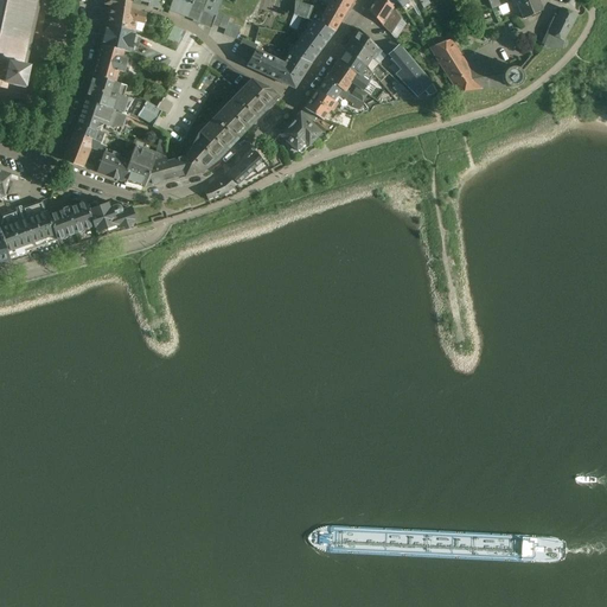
[(0,0),(0,85),(4,87),(5,83),(24,88),(27,66),(24,65),(37,0),(0,0)]
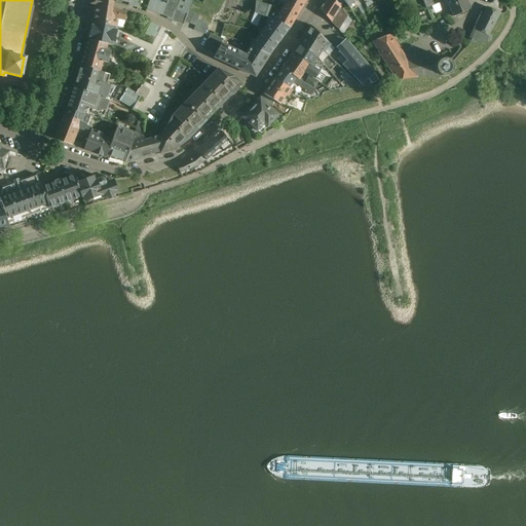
[(103,0),(90,0),(90,4),(95,5),(91,23),(116,27),(117,20),(125,21),(126,12),(112,8),(113,4),(113,2),(111,1),(103,0)]
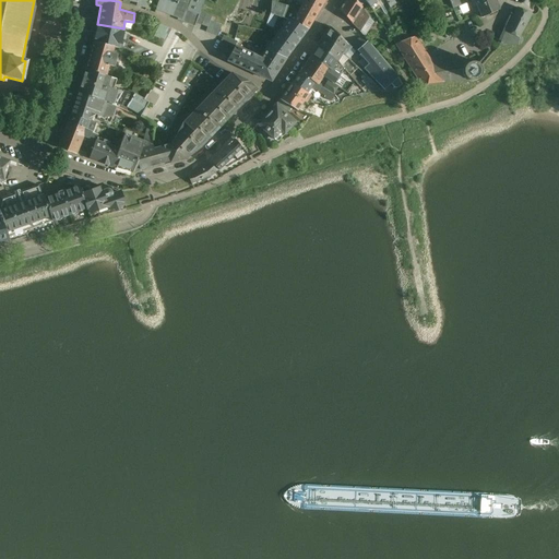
[(171,3),(163,0),(158,0),(156,10),(167,14),(171,3)]
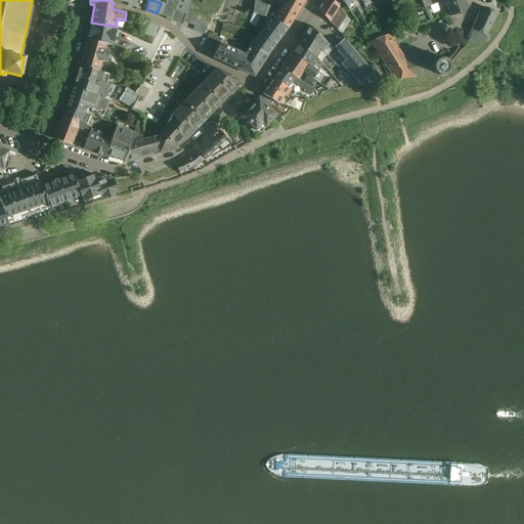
[(179,0),(167,0),(166,5),(162,15),(167,17),(166,18),(172,20),(179,0)]
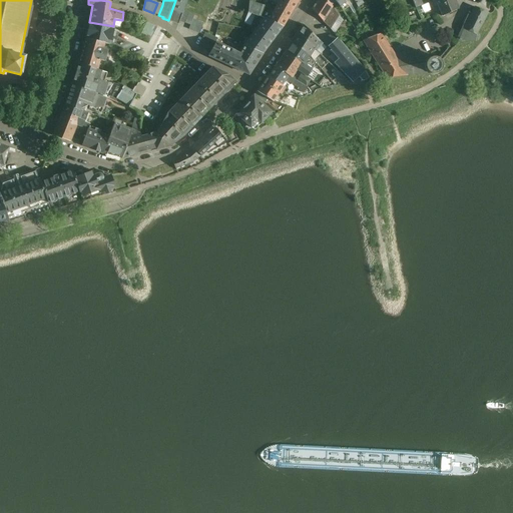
[(175,0),(168,20),(178,24),(179,21),(183,11),(187,0),(175,0)]
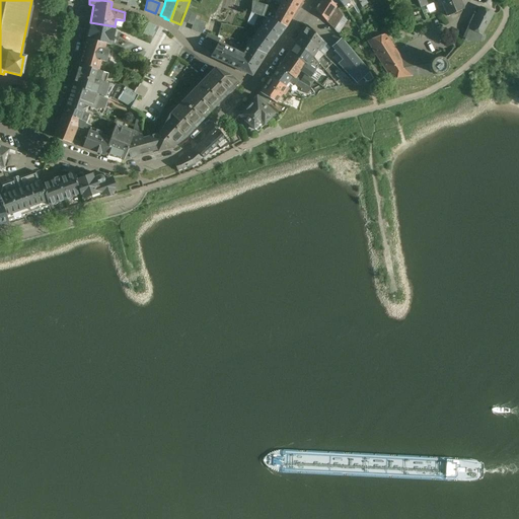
[(283,0),(277,10),(272,20),(286,27),(292,17),(301,2),(295,0),(283,0)]
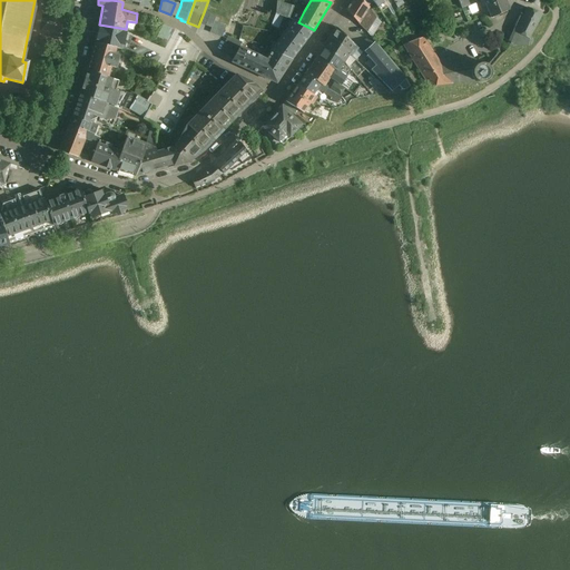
[(375,17),(369,8),(367,7),(361,0),(353,0),(346,10),(359,23),(359,25),(366,31),(375,17)]
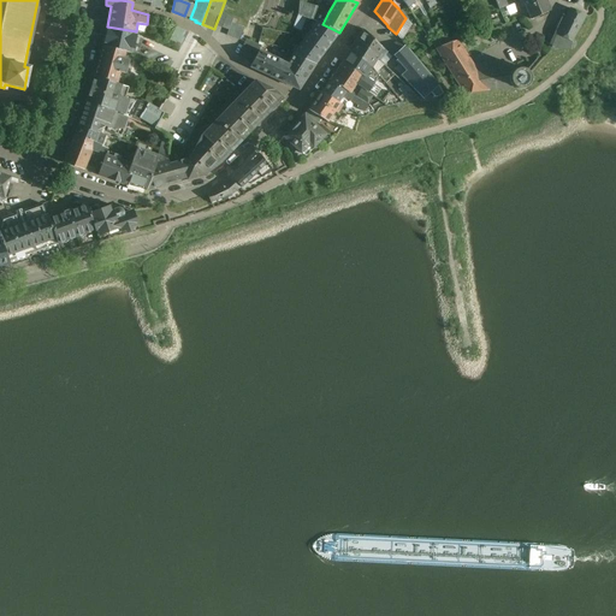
[(401,0),(403,3),(406,6),(412,13),(419,9),(413,0),(401,0)]
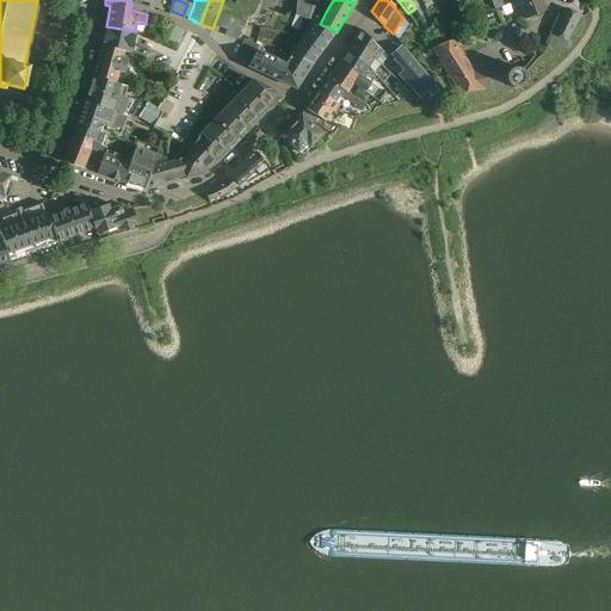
[(541,0),(516,0),(525,19),(545,11),(541,0)]
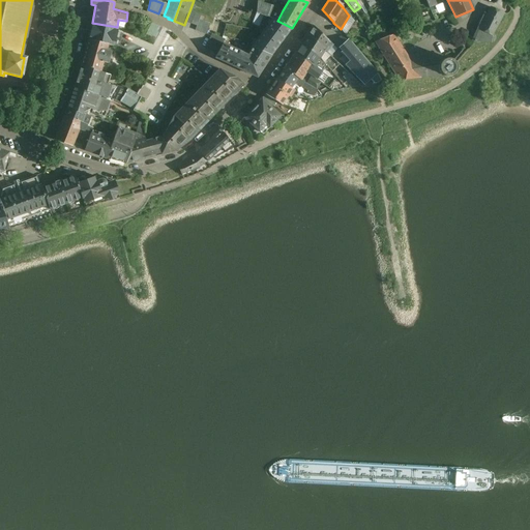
[(503,12),(503,13),(504,15),(506,15),(508,13),(510,11),(510,9),(509,7),(511,5),(508,3),(509,2),(511,3),(512,0),(511,0),(507,0),(505,4),(508,5),(507,6),(509,8),(509,9),(509,10),(508,12),(507,13),(506,13),(504,13),(503,12)]
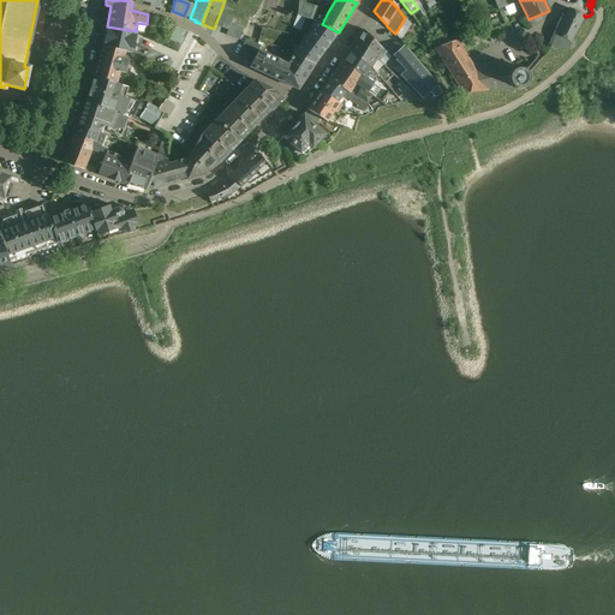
[(299,3),(298,3),(298,15),(312,21),(317,9),(308,5),(299,3)]
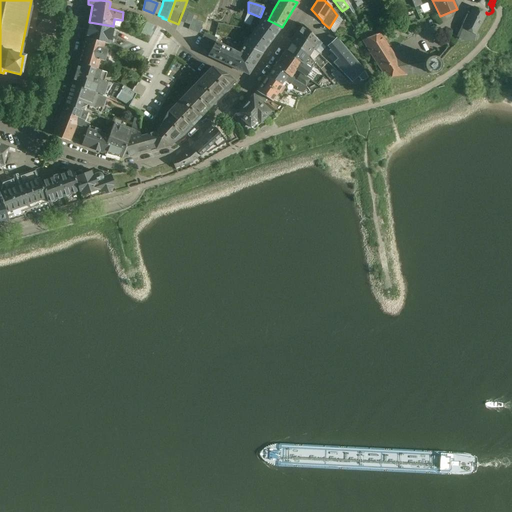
[(162,5),(157,3),(153,13),(158,15),(162,5)]
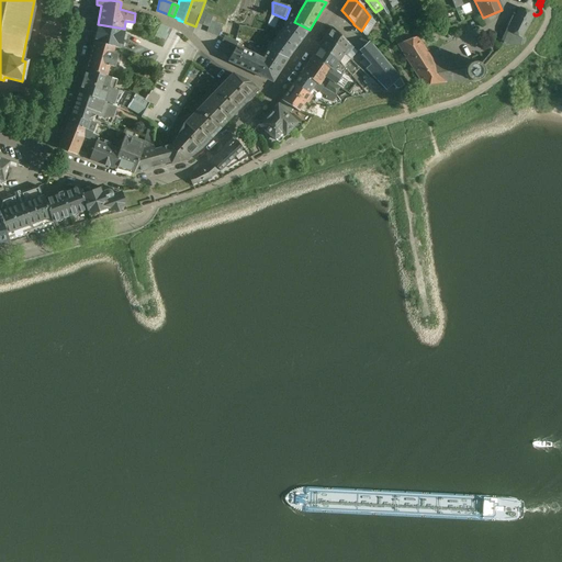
[(411,40),(391,4),(390,4),(390,3),(382,8),(375,12),(397,45),(411,40)]
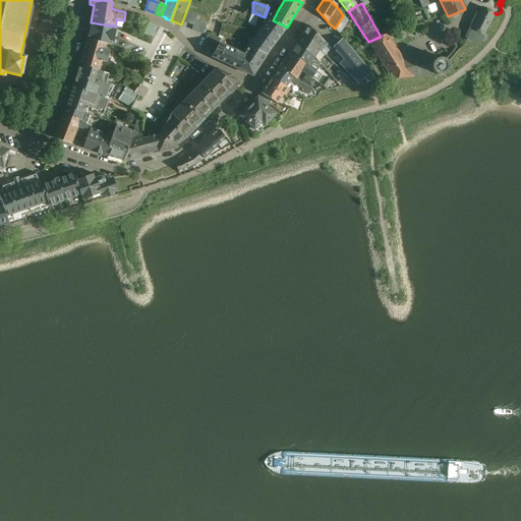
[(481,7),(478,14),(476,13),(464,41),(467,42),(468,43),(478,41),(480,42),(481,42),(483,42),(484,42),(485,41),(486,40),(486,38),(486,37),(485,35),(484,35),(483,34),(489,23),(490,24),(491,21),(490,20),(495,13),(481,7)]
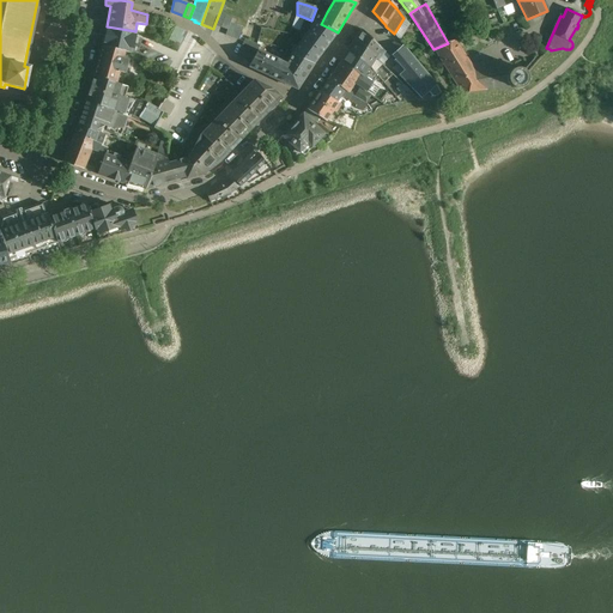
[(232,18),(219,13),(214,25),(228,30),(230,23),(232,18)]
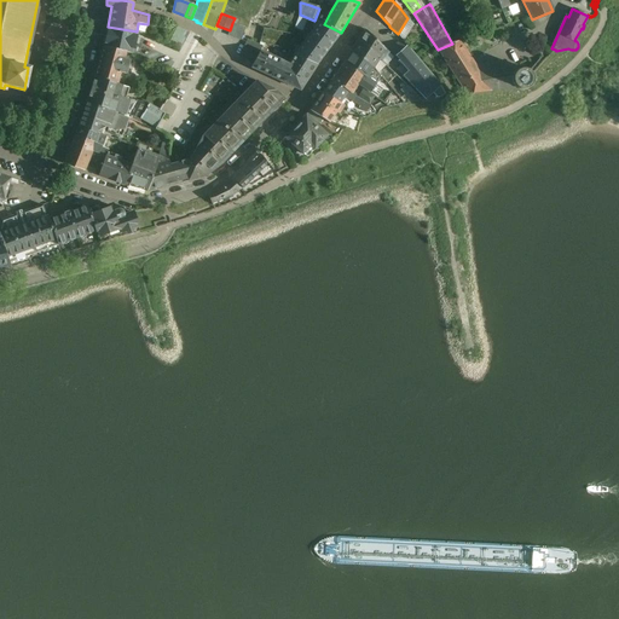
[(503,16),(495,18),(497,28),(507,24),(503,16)]
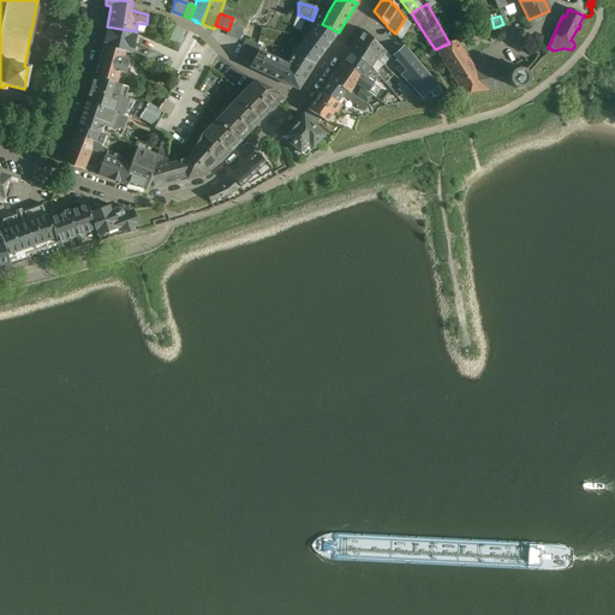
[(316,22),(292,55),(315,65),(339,33),(322,24),(316,22)]
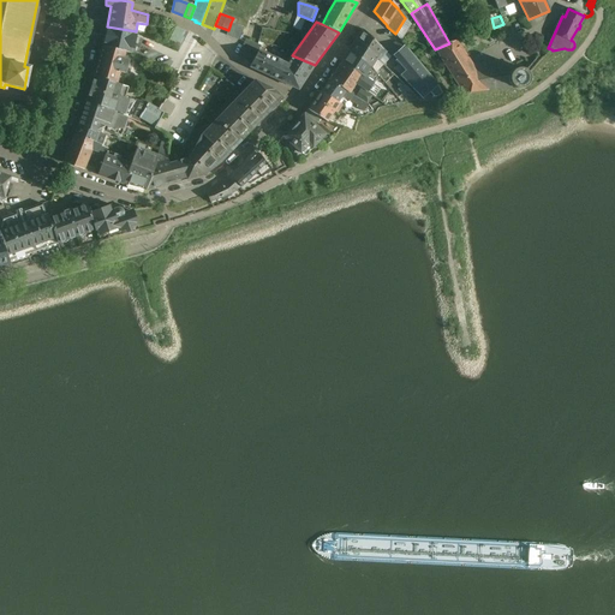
[(244,28),(231,23),(228,30),(226,35),(239,41),(244,28)]
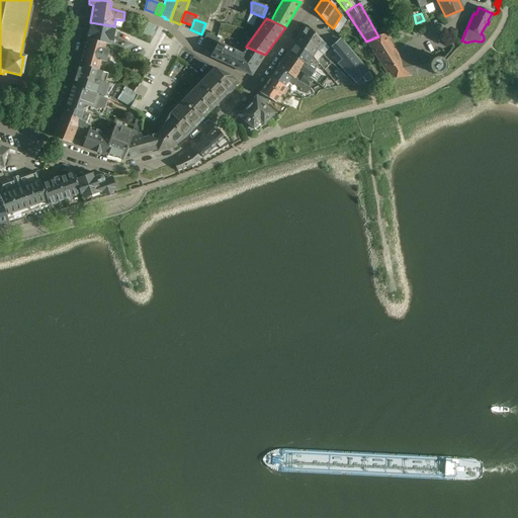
[(114,26),(90,22),(86,39),(105,44),(105,45),(110,46),(110,45),(111,45),(115,26),(114,26)]
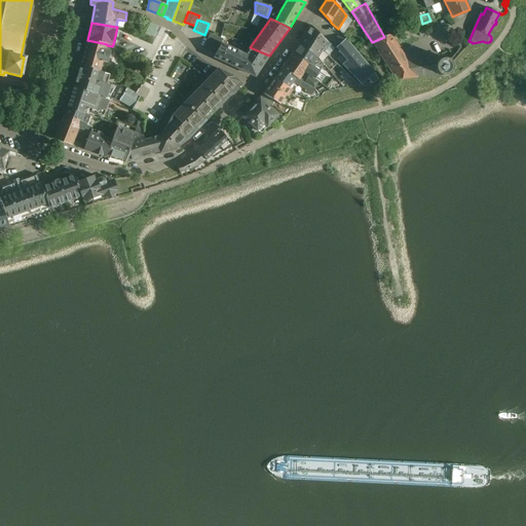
[(160,29),(150,24),(145,34),(150,36),(155,39),(160,29)]
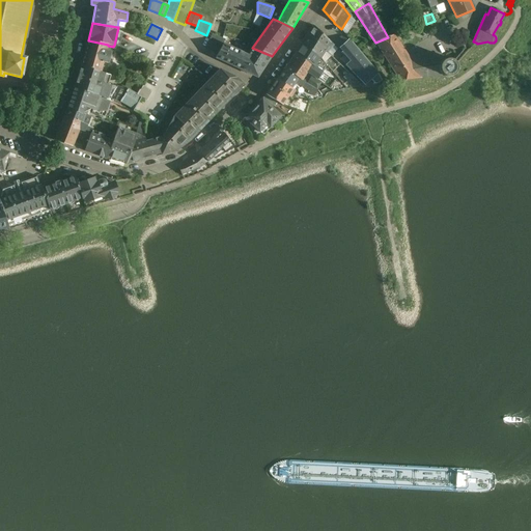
[(333,46),(313,26),(307,34),(325,51),(328,53),(333,46)]
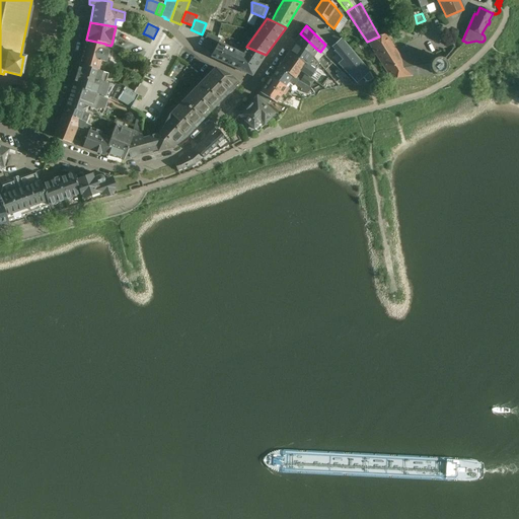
[(150,44),(149,47),(156,51),(166,30),(159,26),(158,28),(153,39),(150,44)]
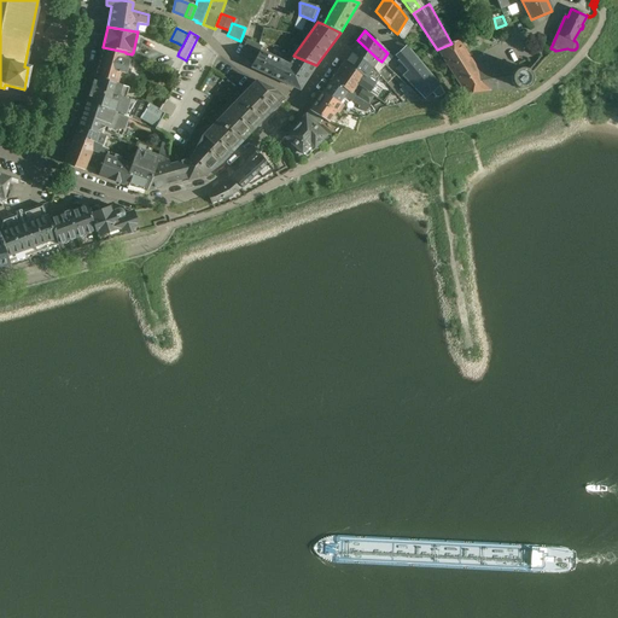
[(262,46),(246,40),(240,53),(255,60),(260,51),(262,46)]
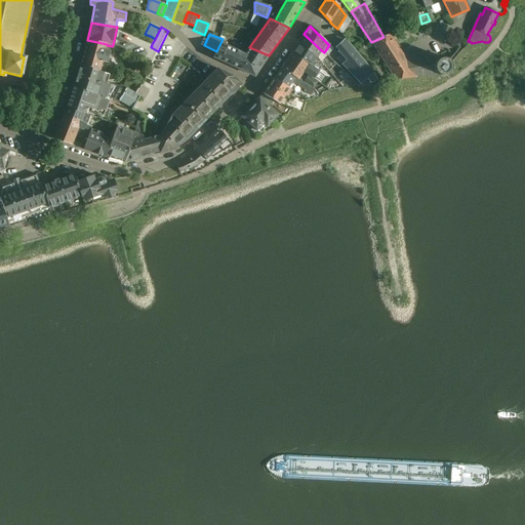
[(321,50),(304,34),(298,43),(313,53),(317,57),(321,50)]
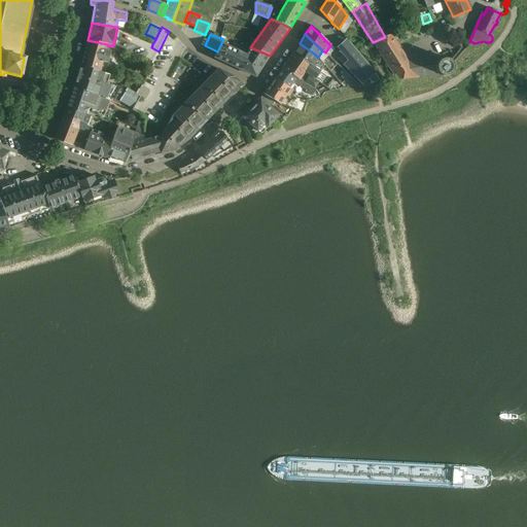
[(424,53),(405,56),(391,34),(385,37),(373,42),(396,80),(418,77),(438,74),(437,74),(436,73),(435,71),(435,69),(434,68),(434,67),(435,65),(435,64),(436,63),(437,61),(440,60),(438,56),(425,58),(424,53)]
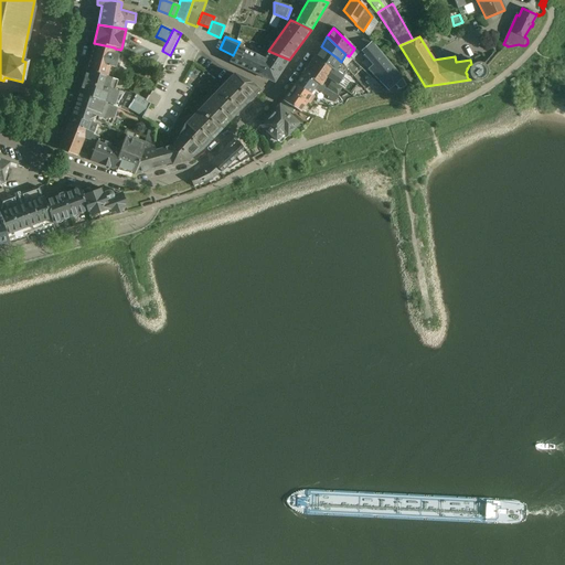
[(115,48),(94,43),(86,71),(107,77),(109,66),(114,67),(115,67),(118,56),(117,55),(113,54),(115,49),(115,48)]
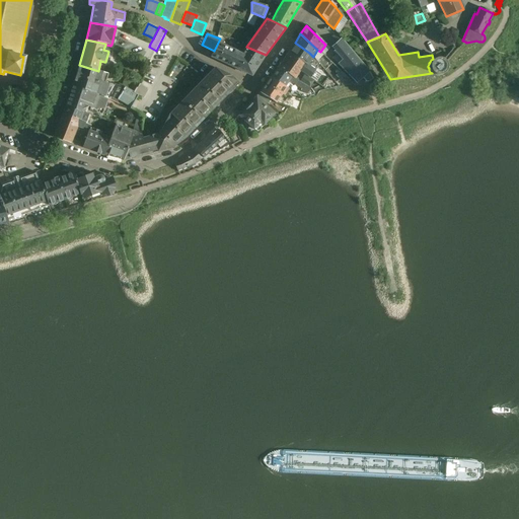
[(146,46),(138,42),(133,54),(150,62),(152,56),(143,53),(146,46)]
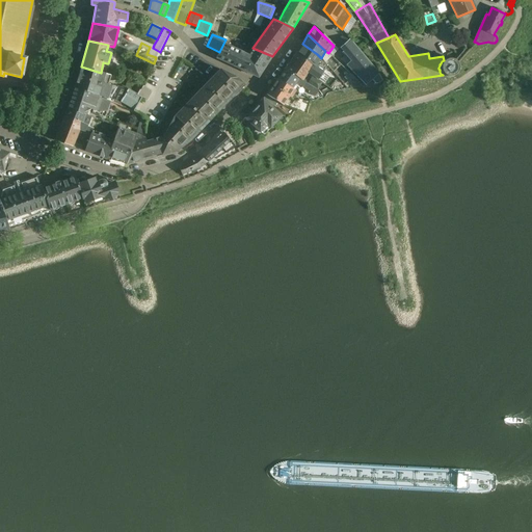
[(378,73),(352,43),(342,53),(345,55),(345,56),(350,61),(346,65),(365,85),(366,86),(367,84),(371,80),(375,83),(375,84),(376,84),(378,83),(382,81),(378,73)]
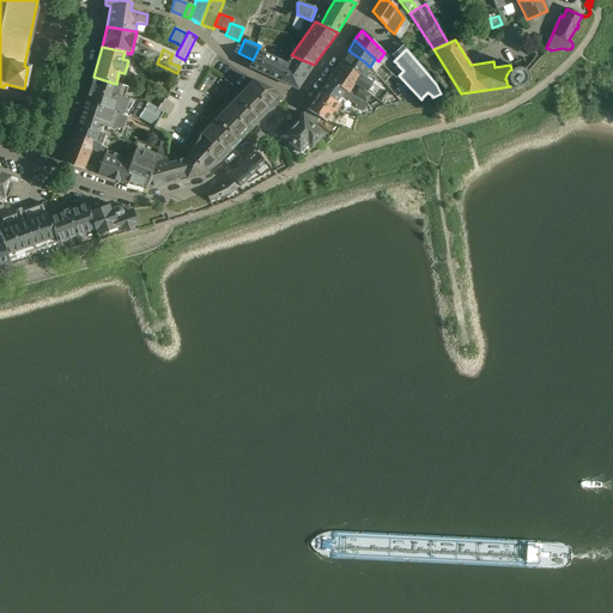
[(285,64),(258,50),(253,60),(249,67),(297,90),(314,65),(291,55),(285,64)]
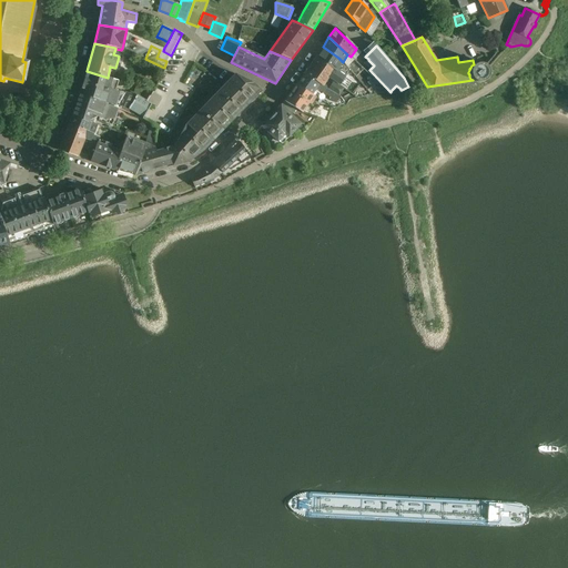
[(338,58),(323,47),(322,47),(315,58),(333,70),(327,78),(338,85),(350,70),(343,62),(338,58)]
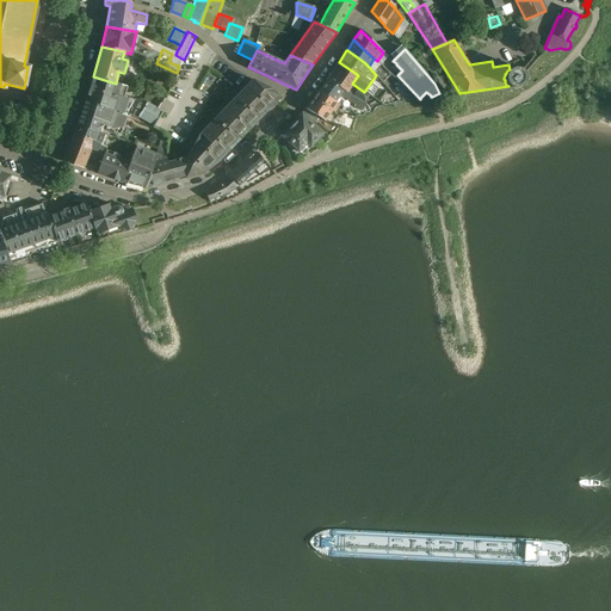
[(368,94),(358,87),(356,91),(350,87),(352,84),(358,75),(339,62),(326,80),(343,91),(346,93),(363,103),(368,94)]
